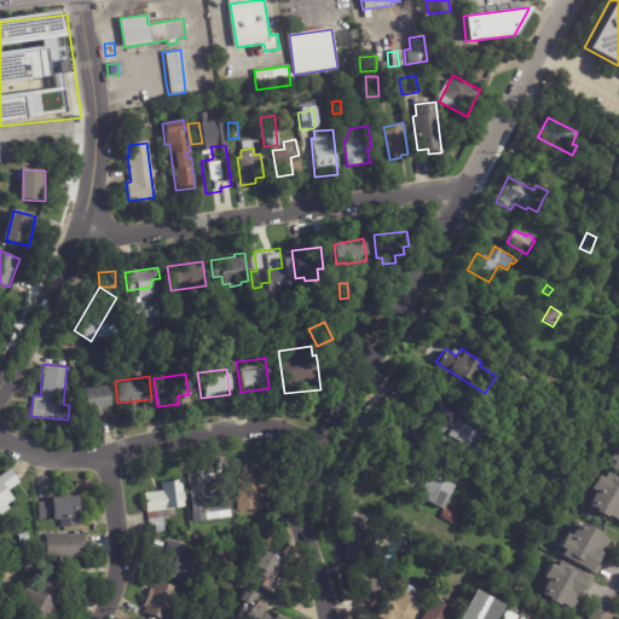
[(106,404),(98,405),(99,418),(87,420),(86,415),(82,415),(77,387),(103,383),(106,404)]
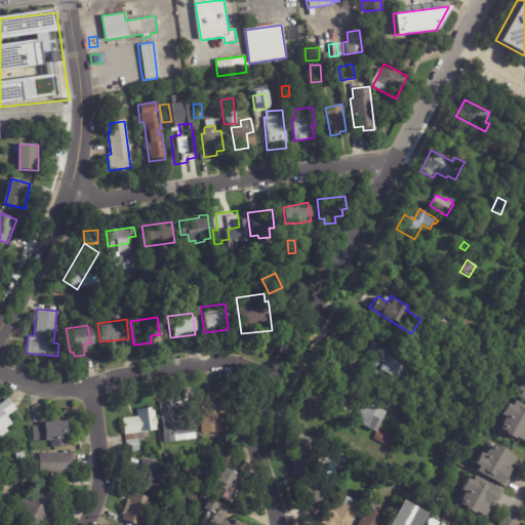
[(371,340),(409,363),(397,386),(358,364),(371,340)]
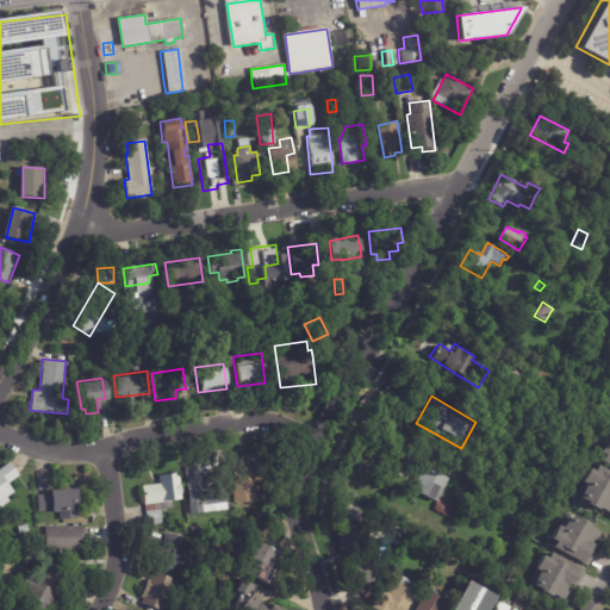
[(568,410),(576,398),(591,408),(583,419),(568,411),(568,410)]
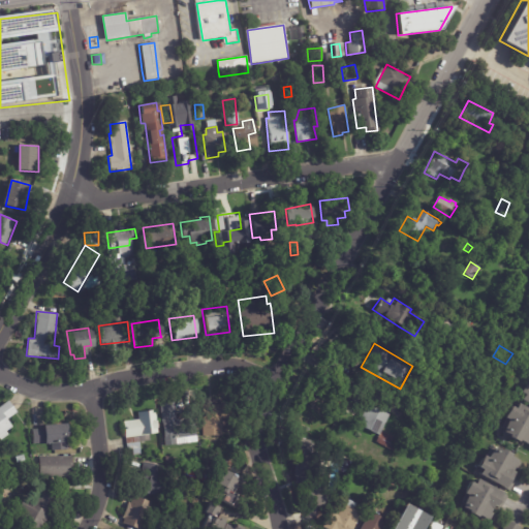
[(528,403),(519,398),(522,393),(518,390),(524,378),(528,380),(528,403)]
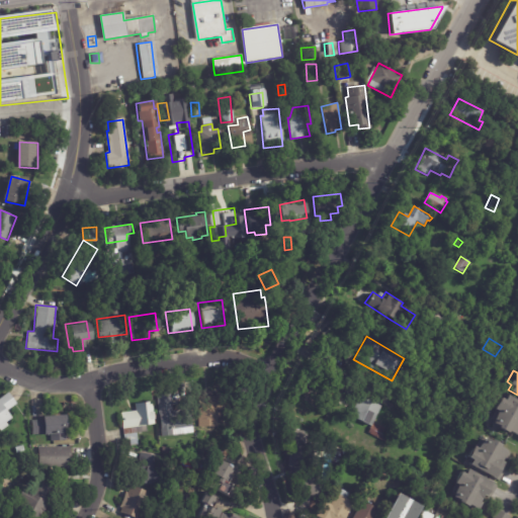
[(234,396),(236,407),(214,410),(217,424),(200,426),(196,396),(233,390),(234,396)]
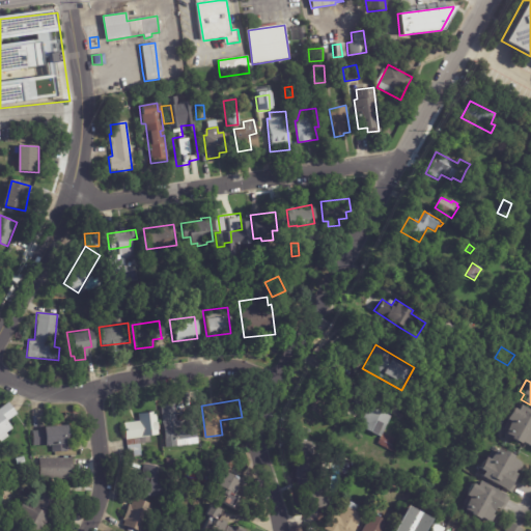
[(12,402),(20,413),(10,419),(16,427),(9,431),(11,436),(4,441),(2,438),(0,439),(0,409),(12,401),(12,402)]
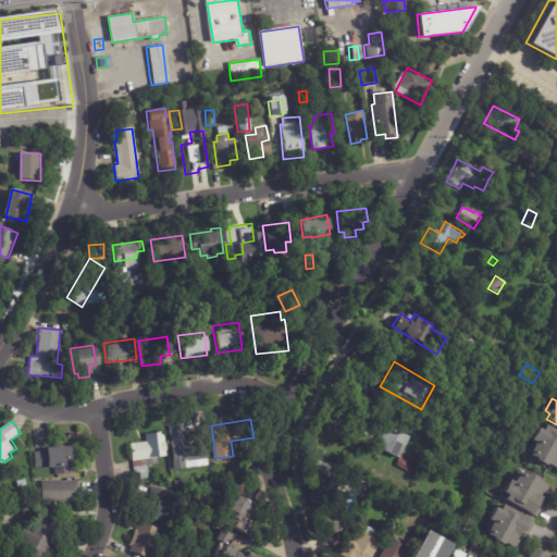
[(556,455),(556,457),(556,466),(556,468),(543,460),(542,463),(524,454),(532,440),(527,437),(534,424),(539,428),(542,422),(556,430),(556,455)]
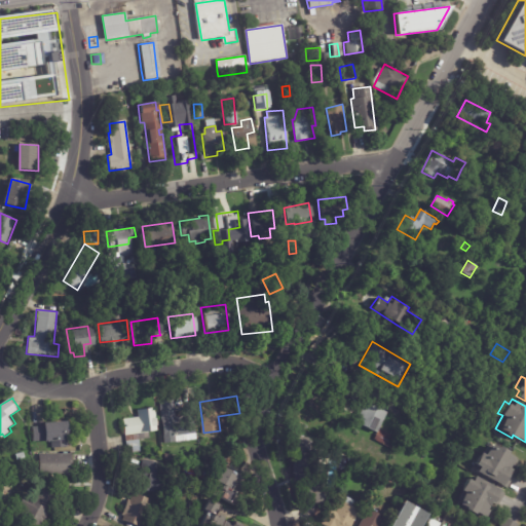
[(385,413),(376,431),(355,421),(365,401),(386,411),(385,413)]
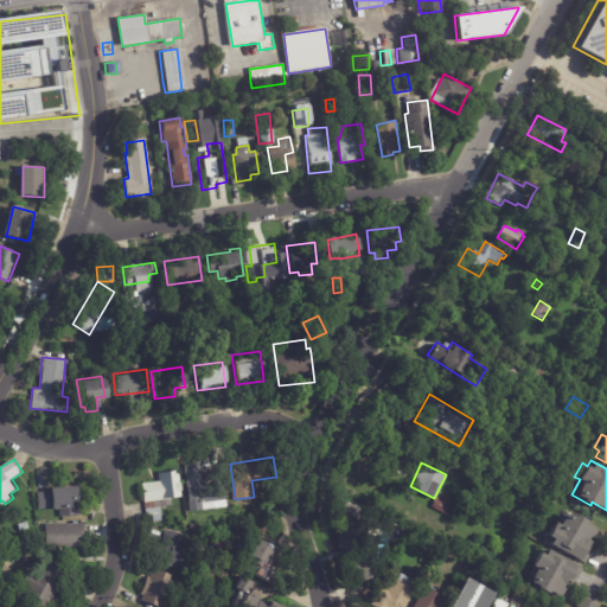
[(172,497),(158,499),(160,521),(146,522),(140,483),(157,480),(155,472),(161,468),(176,470),(179,496),(172,497)]
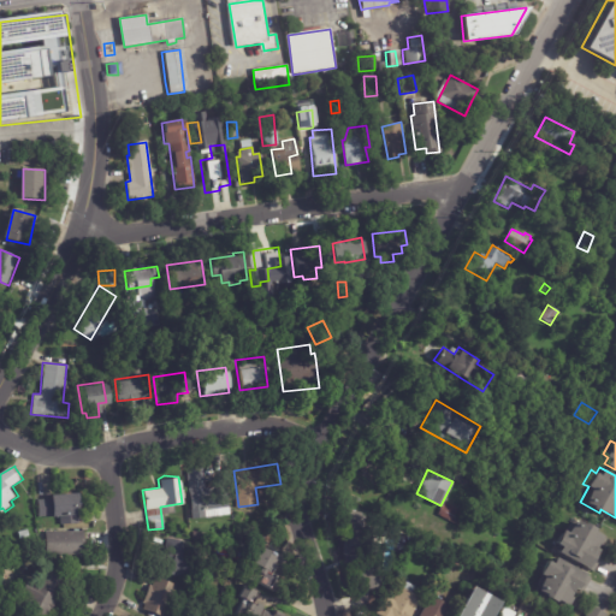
[(191,519),(187,487),(224,481),(229,514),(191,519)]
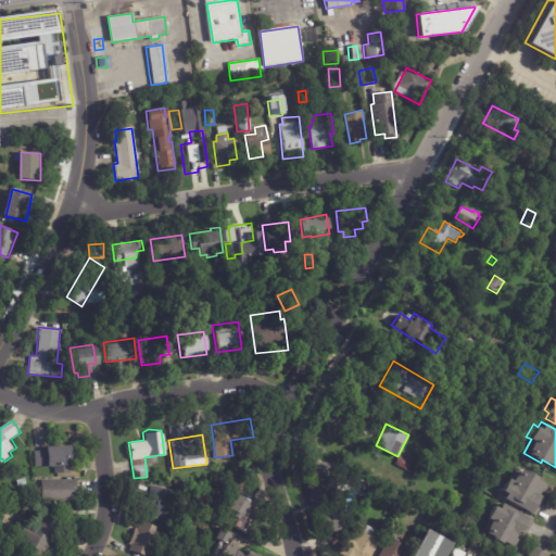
[(443,441),(453,446),(444,465),(434,459),(443,441)]
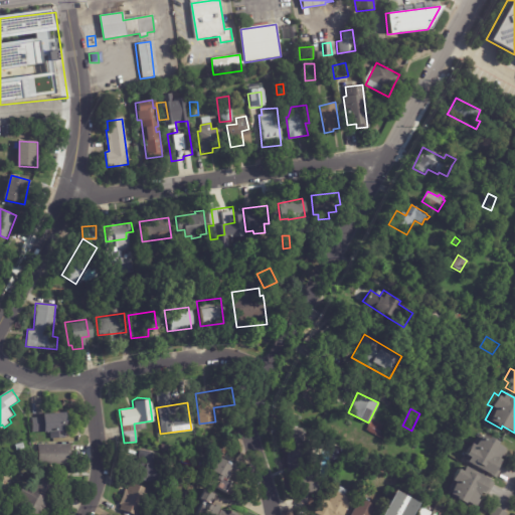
[(72,431),(67,431),(68,438),(53,439),(52,432),(35,433),(34,417),(48,417),(48,413),(70,411),(72,431)]
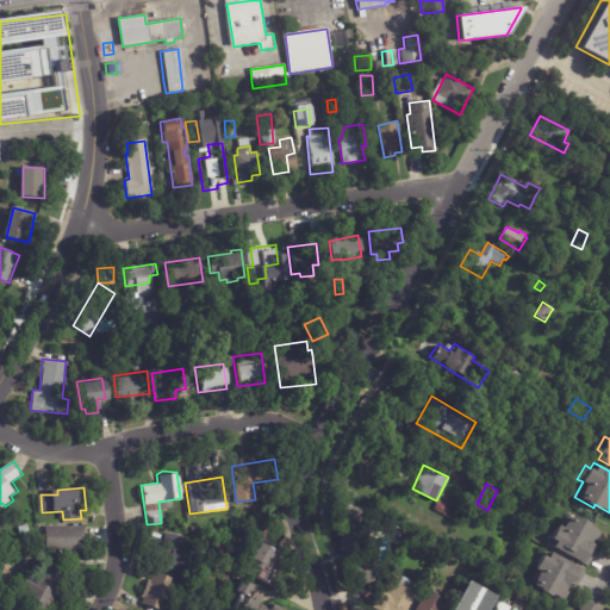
[(441,497),(464,510),(456,522),(434,510),(441,497)]
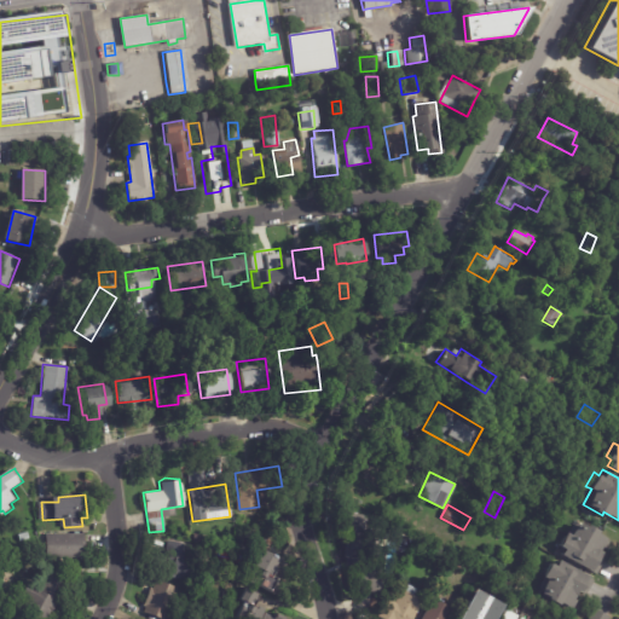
[(362,512),(346,513),(348,541),(364,539),(362,512)]
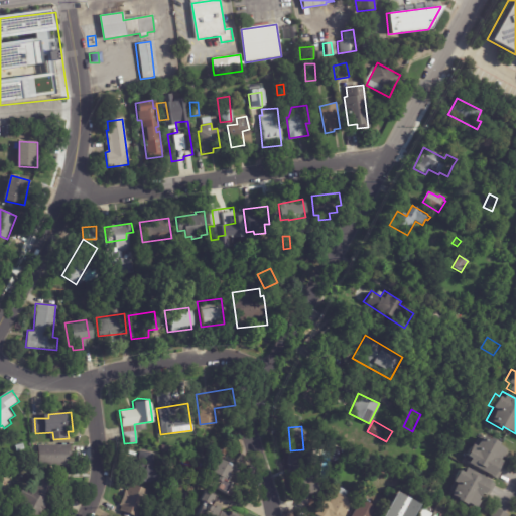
[(505,453),(503,457),(501,455),(497,462),(504,466),(497,479),(465,462),(467,457),(463,454),(469,441),(473,443),(479,433),(485,436),(486,435),(495,440),(494,442),(507,449),(505,453)]
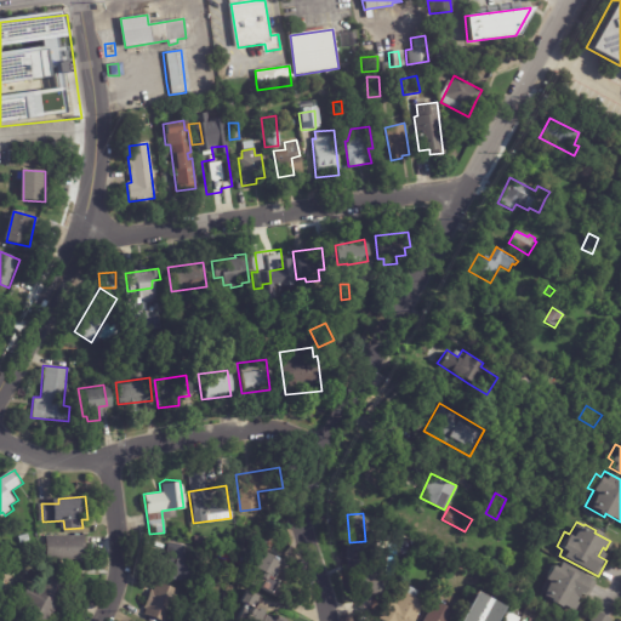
[(89,536),(89,558),(49,559),(49,535),(89,534),(89,536)]
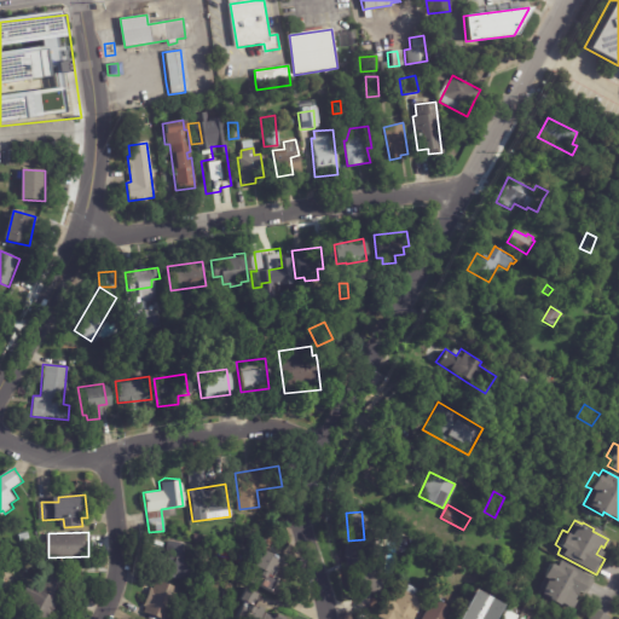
[(191,542),(192,533),(206,534),(204,543),(191,542)]
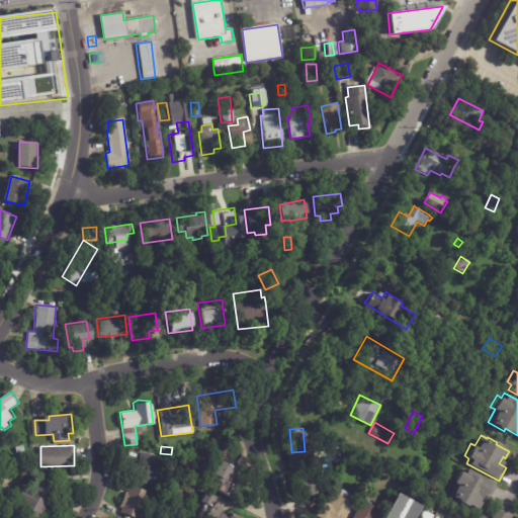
[(161,465),(163,466),(159,487),(132,481),(139,452),(158,456),(156,464),(161,465)]
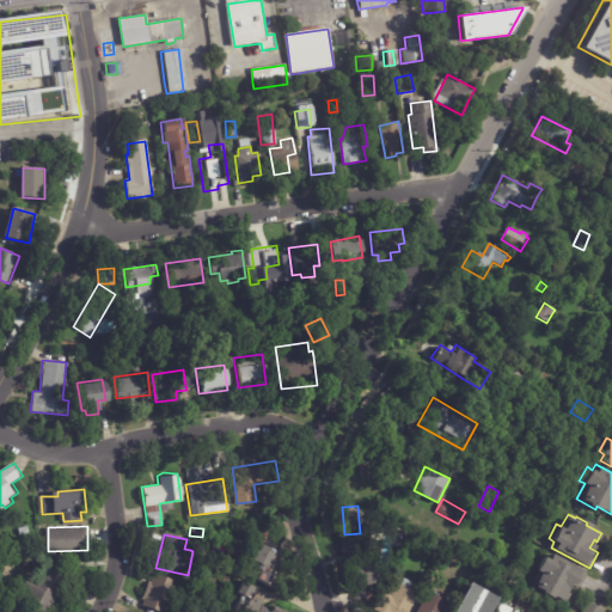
[(270,554),(263,568),(265,569),(258,581),(250,576),(250,577),(240,573),(243,568),(238,565),(243,557),(239,555),(249,539),(264,549),(264,550),(270,554)]
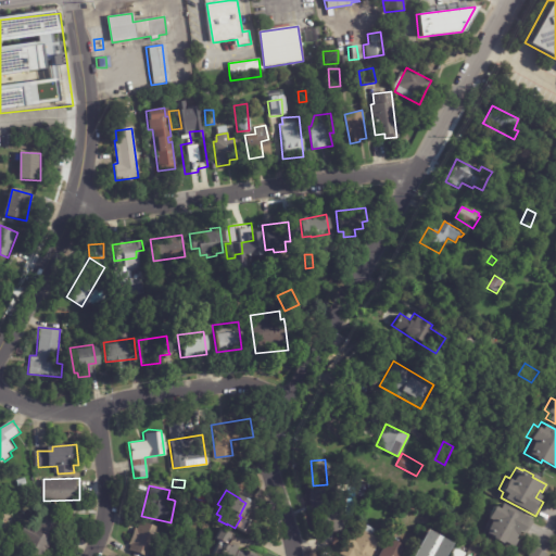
[(531,521),(525,534),(516,529),(513,535),(517,539),(513,546),(500,539),(497,542),(485,535),(487,533),(482,531),(490,519),(483,516),(490,504),(494,507),(497,501),(532,520),(531,521)]
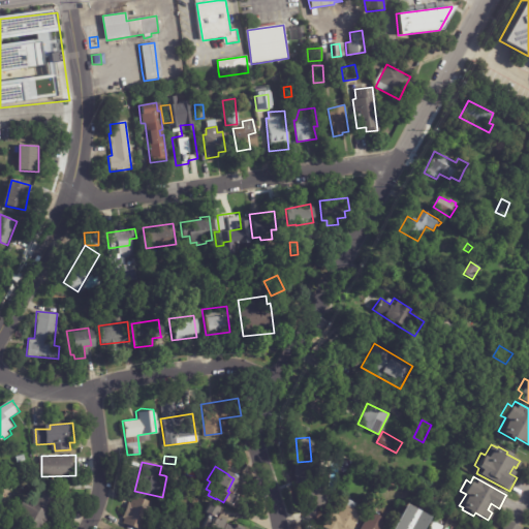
[(302,502),(321,508),(328,486),(308,479),(302,502)]
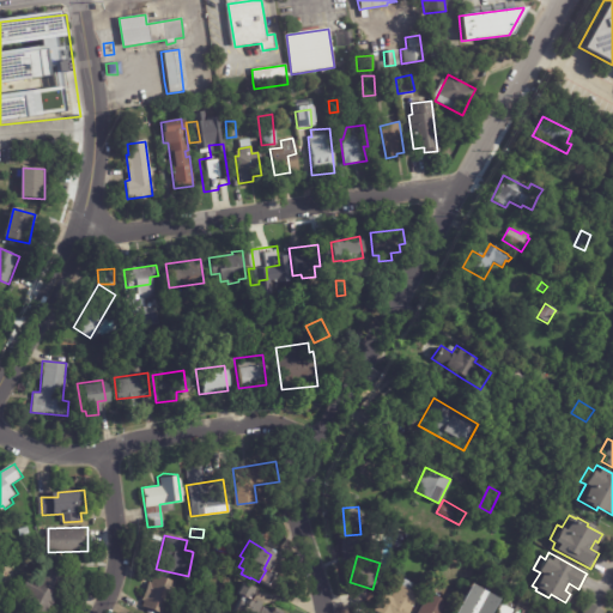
[(68,581),(56,602),(59,604),(54,611),(53,610),(50,612),(35,612),(25,607),(32,595),(24,590),(31,580),(41,586),(54,563),(73,575),(68,581)]
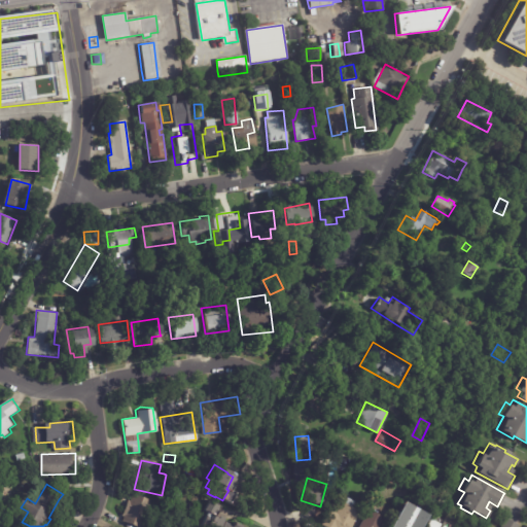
[(138,526),(120,520),(121,516),(120,515),(126,500),(128,500),(131,493),(148,499),(138,526)]
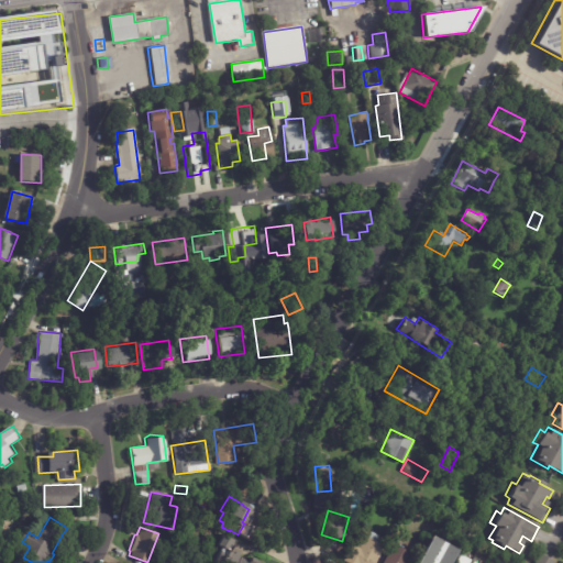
[(348,562),(343,560),(353,543),(356,545),(357,542),(361,544),(365,536),(367,537),(371,531),(378,534),(375,541),(384,545),(374,562),(348,562)]
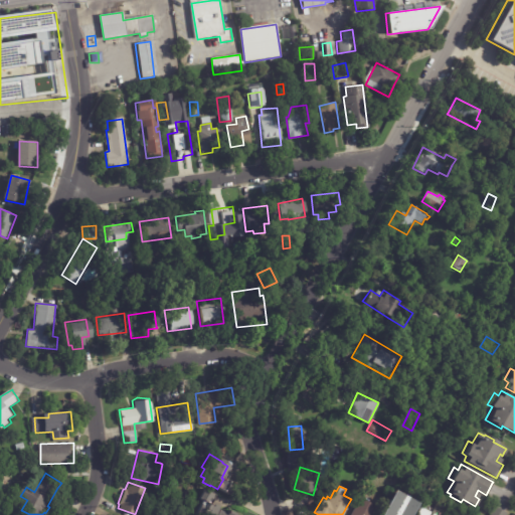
[(407,513),(406,514),(377,514),(391,489),(414,502),(407,513)]
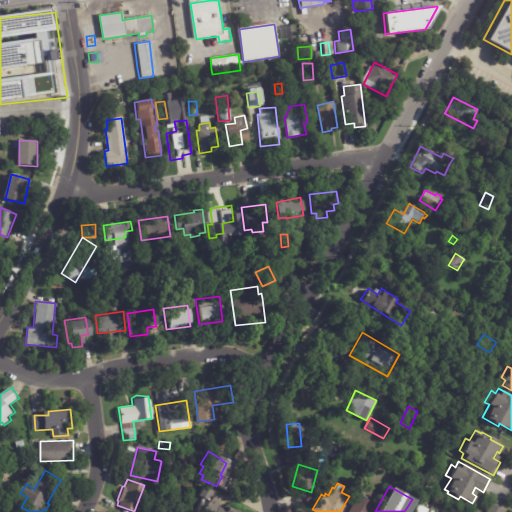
[(217,494),(213,503),(231,511),(191,511),(203,487),(217,494)]
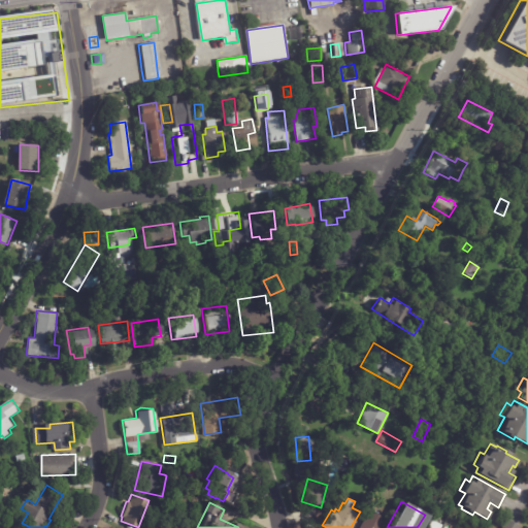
[(0,527),(0,504),(2,506),(7,509),(1,521),(10,526),(8,527),(0,527)]
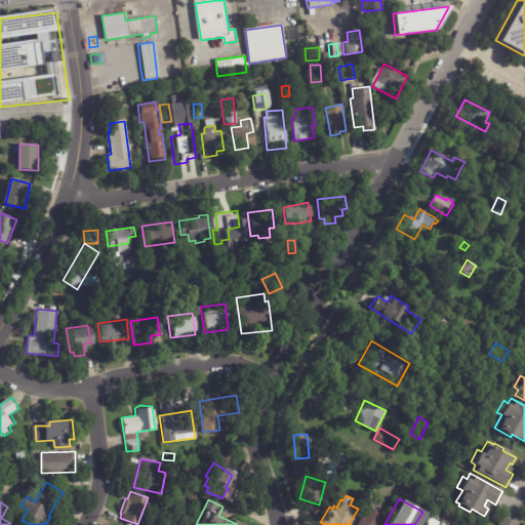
[(378,519),(374,524),(357,524),(366,507),(380,515),(378,519)]
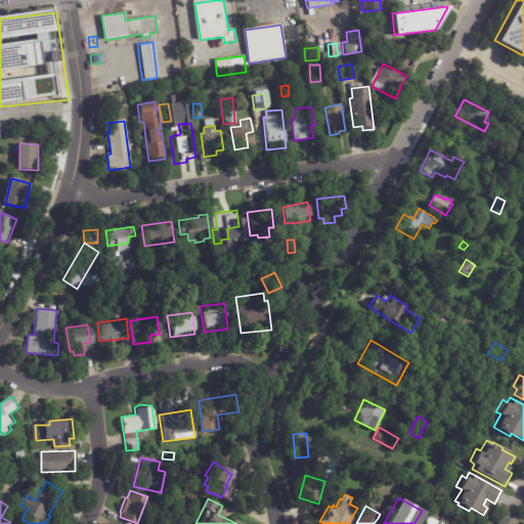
[(505,517),(515,522),(514,523),(497,523),(503,515),(505,517)]
